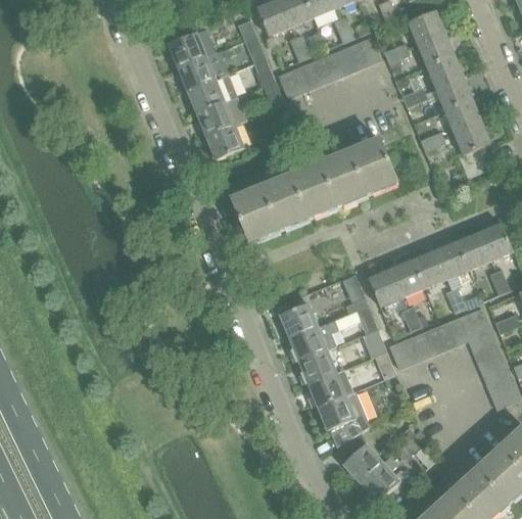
[(277,0),(256,8),(268,36),(290,27),(279,0),(277,0)]
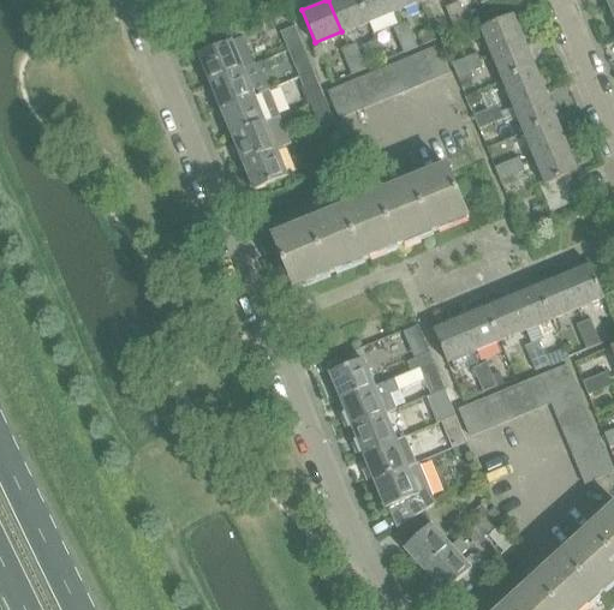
[(328,0),(341,31),(368,21),(359,0),(328,0)]
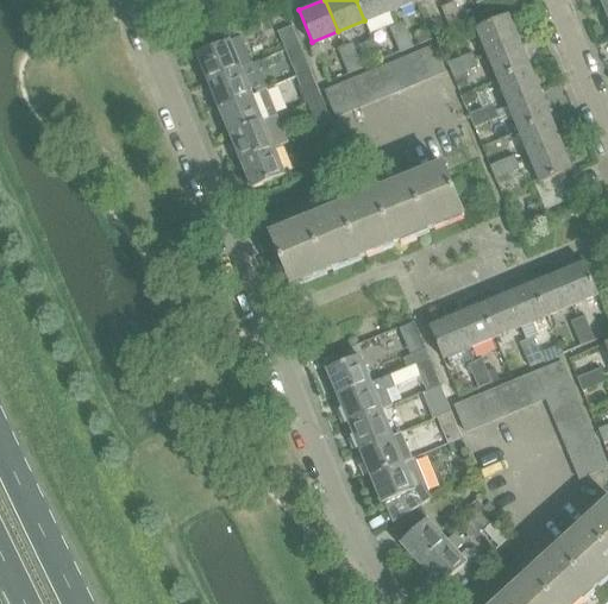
[(356,0),(364,20),(390,10),(386,0),(356,0)]
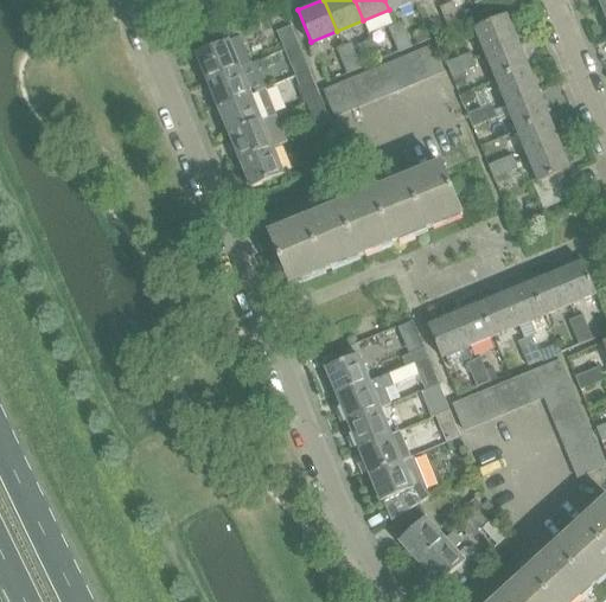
[(384,0),(389,10),(412,0),(384,0)]
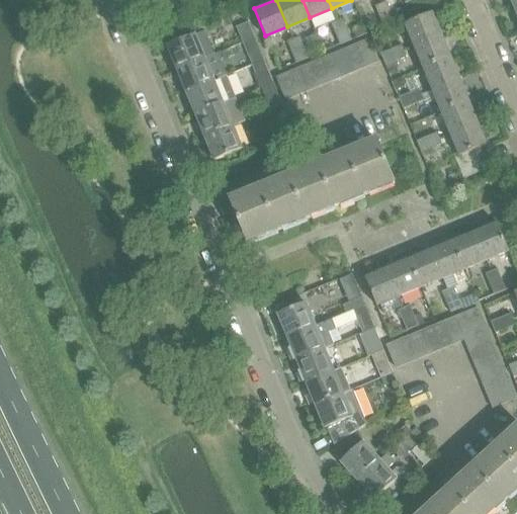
[(375,3),(379,13),(391,8),(388,0),(382,0),(375,3)]
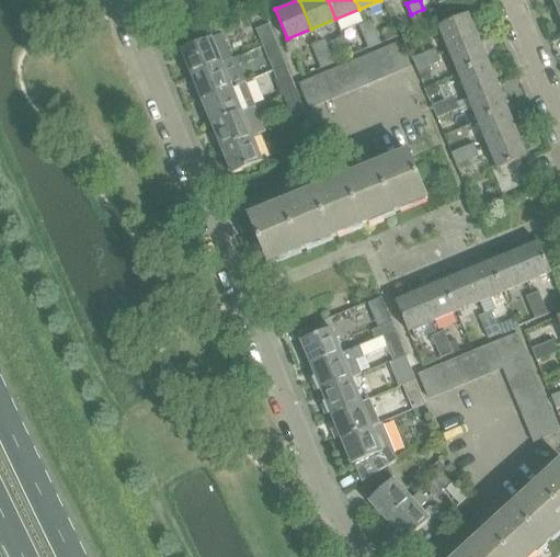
[(427,21),(423,9),(411,14),(415,25),(427,21)]
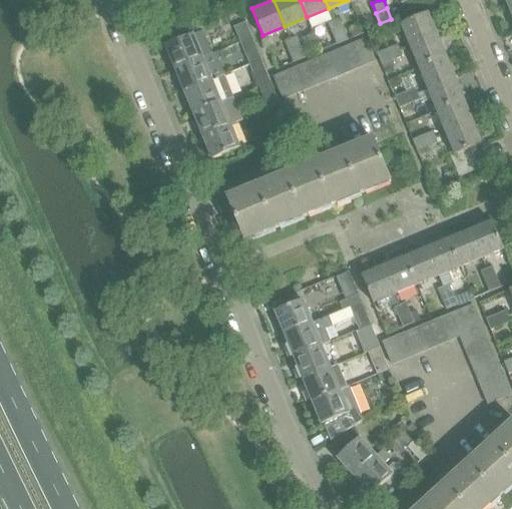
[(401,22),(410,44),(437,33),(428,11),(401,22)]
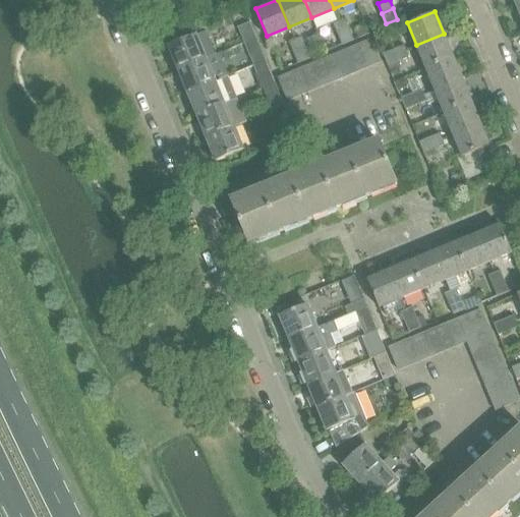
[(333,21),(337,32),(349,26),(344,16),(333,21)]
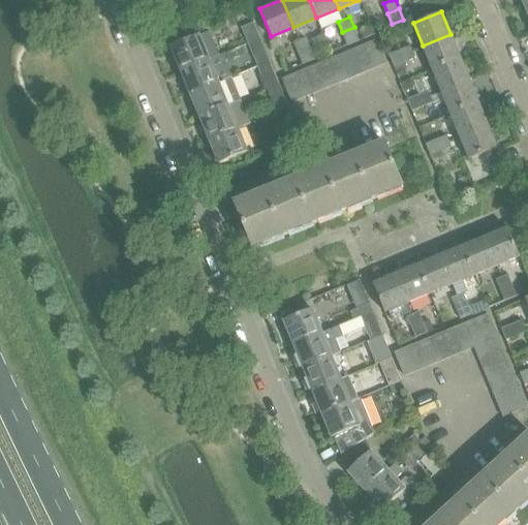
[(241,24),(248,41),(259,37),(252,20),(241,24)]
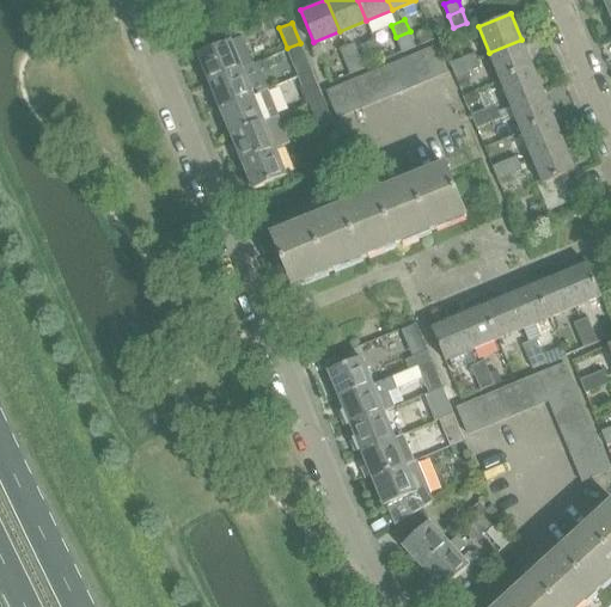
[(396,37),(401,50),(415,44),(410,31),(396,37)]
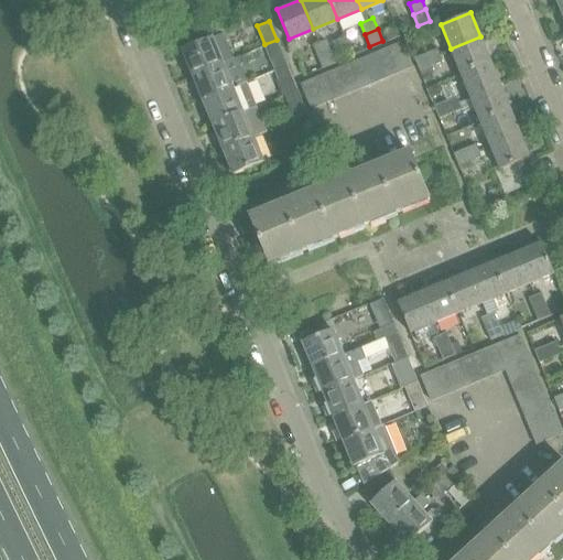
[(191,74),(223,61),(233,57),(224,33),(213,38),(213,36),(180,49),(185,62),(183,63),(187,73),(190,72),(191,74)]
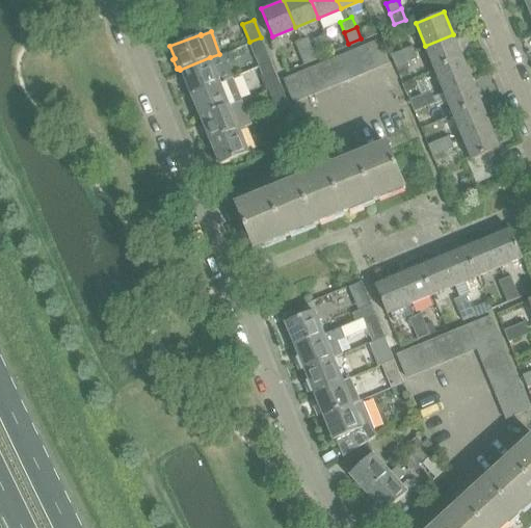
[(324,32),(313,36),(318,49),(328,44),(324,32)]
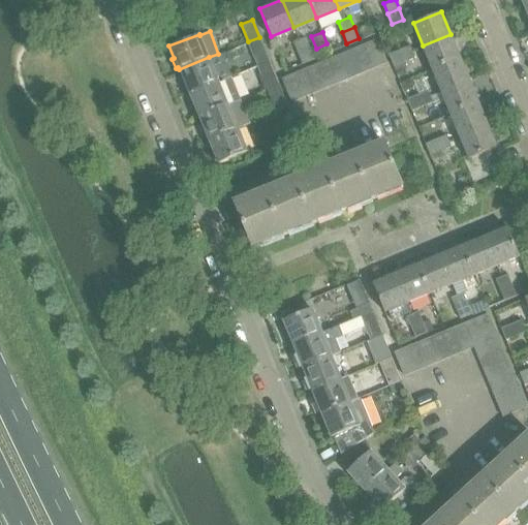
[(423,45),(432,66),(460,56),(451,34),(423,45)]
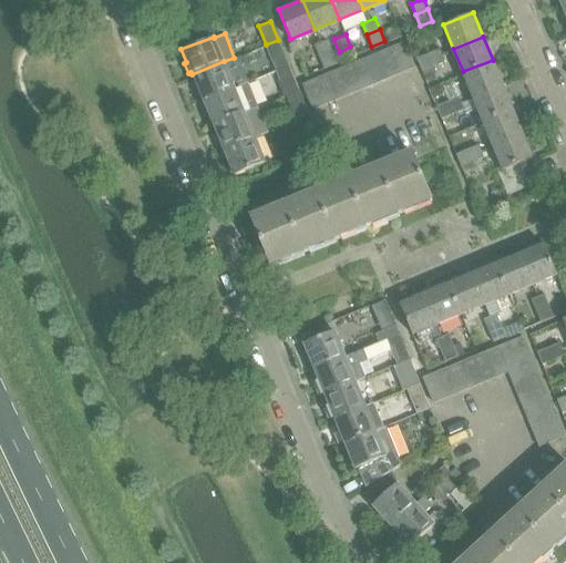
[(315,42),(319,54),(332,49),(327,38),(315,42)]
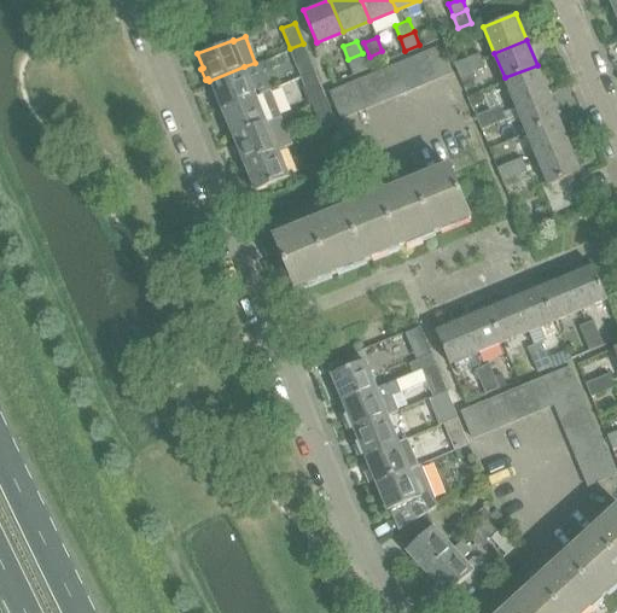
[(290,48),(301,75),(314,70),(303,44),(290,48)]
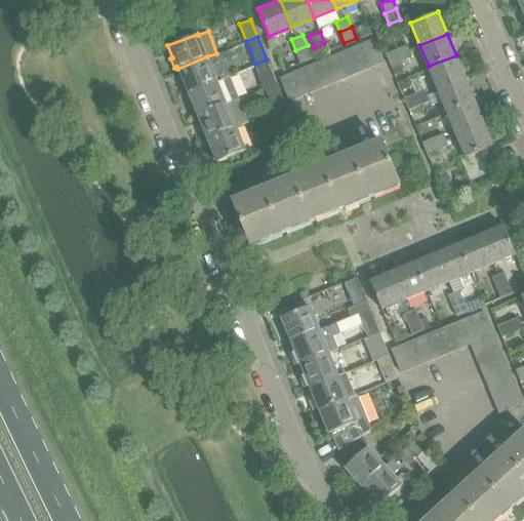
[(372,38),(360,43),(369,66),(381,61),(372,38)]
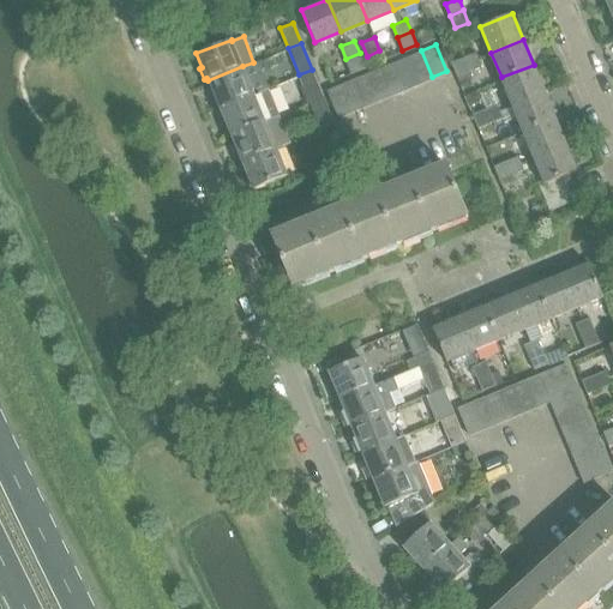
[(421,50),(408,56),(419,83),(432,77),(421,50)]
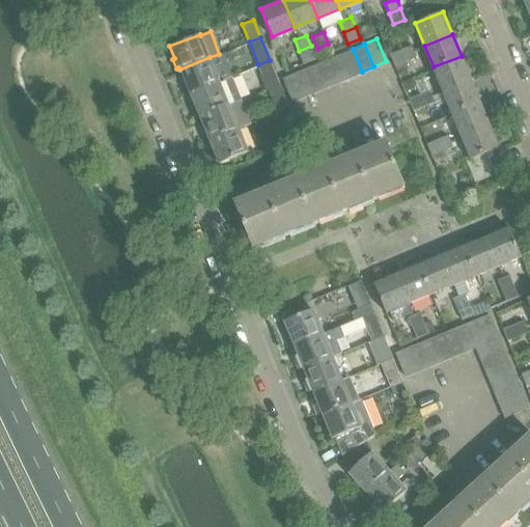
[(411,44),(399,48),(405,60),(416,56),(411,44)]
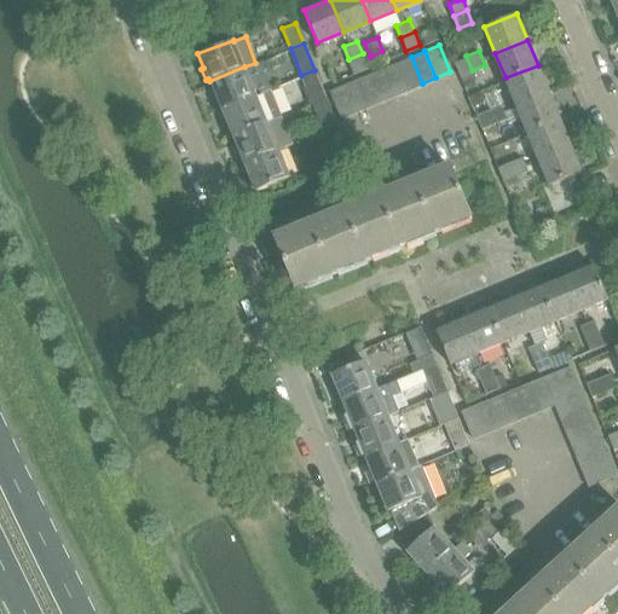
[(368,67),(363,53),(348,59),(353,71),(368,67)]
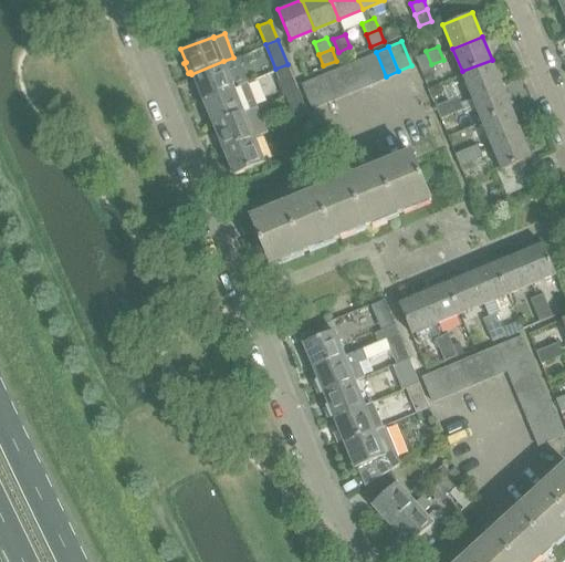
[(426,51),(415,56),(420,69),(431,64),(426,51)]
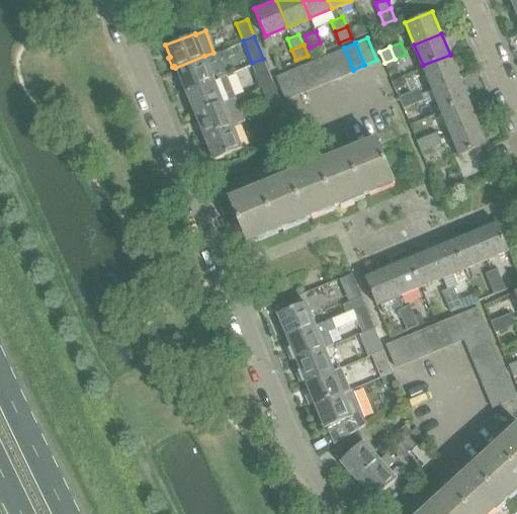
[(344,48),(333,52),(342,74),(353,70),(344,48)]
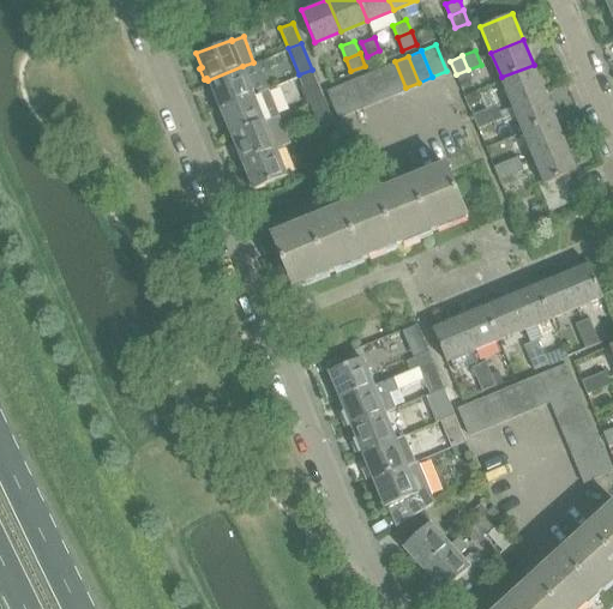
[(395,61),(382,67),(392,94),(406,88),(395,61)]
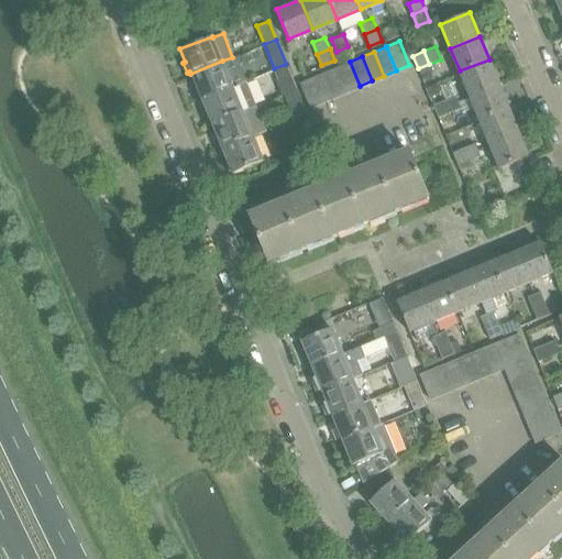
[(460,70),(469,95),(498,83),(489,59),(460,70)]
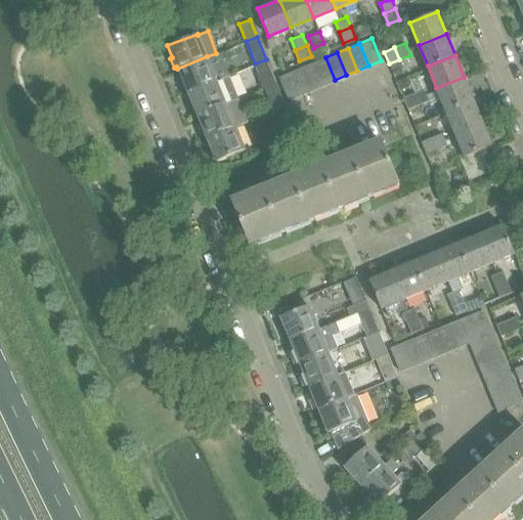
[(186,90),(186,91),(216,80),(207,56),(177,69),(181,80),(179,81),(183,91),(186,90)]
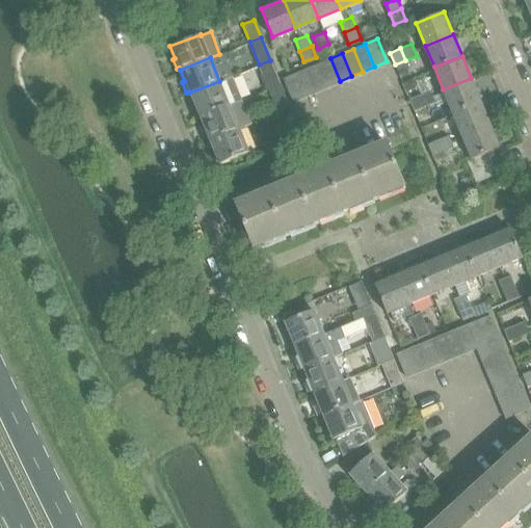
[(330,58),(318,62),(327,85),(340,81),(330,58)]
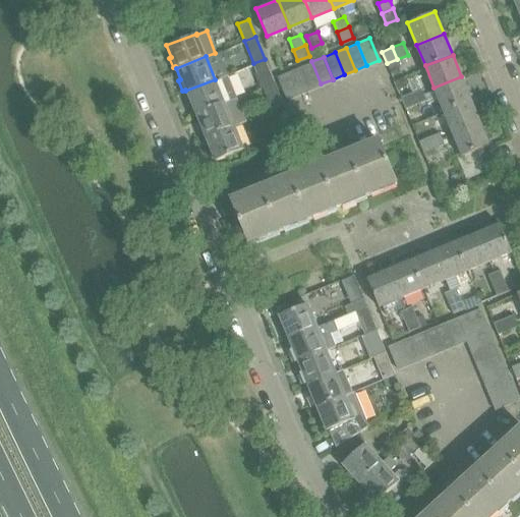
[(253,63),(262,87),(274,81),(265,59),(253,63)]
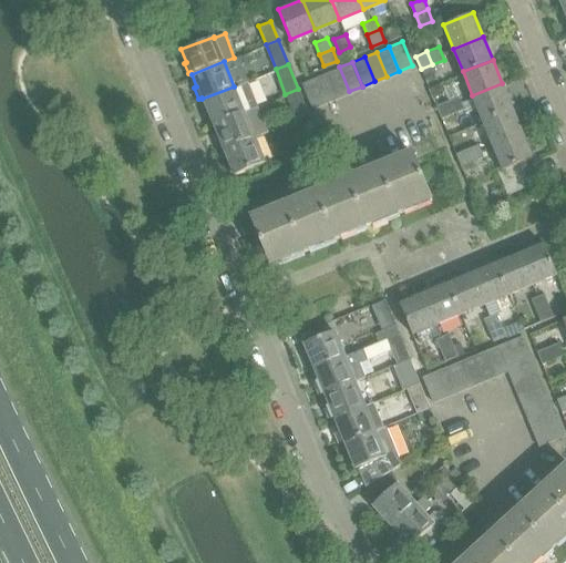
[(339,67),(327,72),(337,96),(349,91),(339,67)]
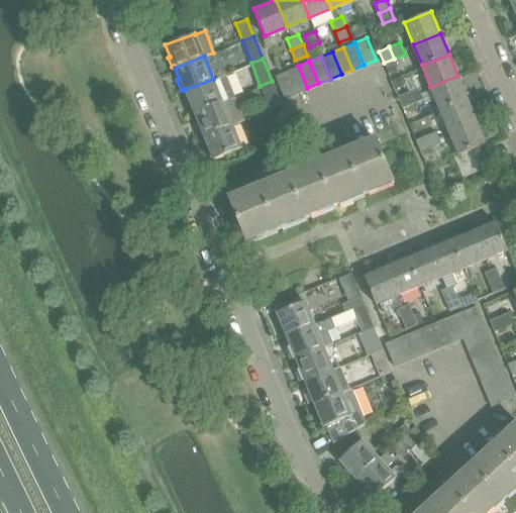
[(298,66),(287,71),(296,92),(307,88),(298,66)]
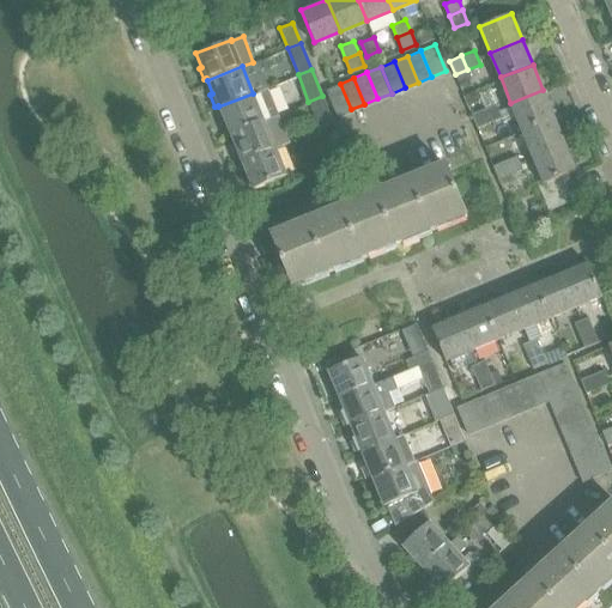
[(337,115),(351,109),(340,84),(326,89),(337,115)]
